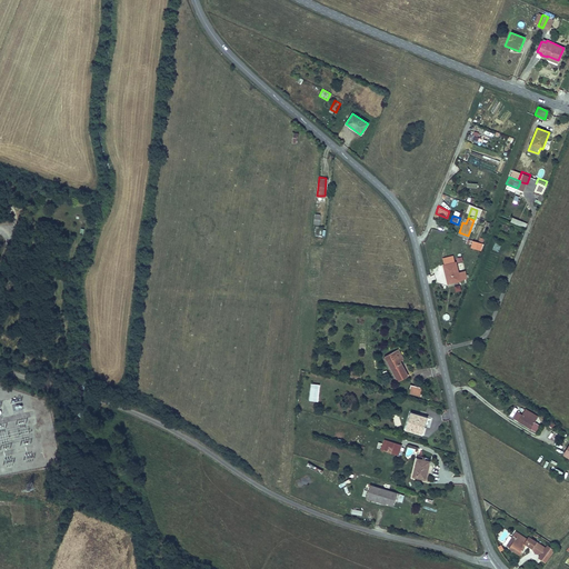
[(526,223),(510,218),(509,221),(523,227),(526,223)]
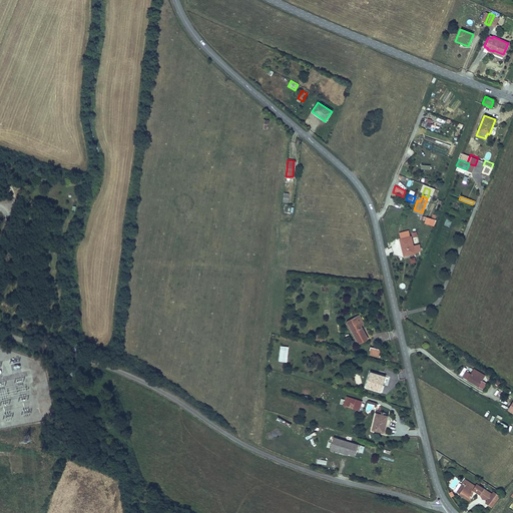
[(425,217),(424,223),(434,226),(436,219),(425,217)]
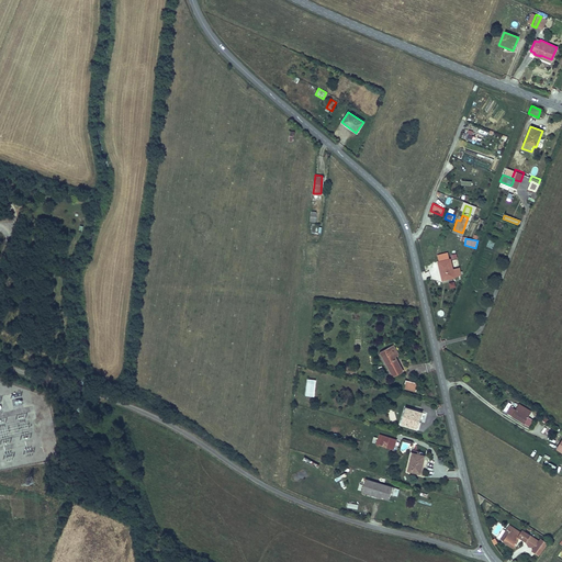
[(456,282),(454,273),(452,265),(441,268),(446,285),(456,282)]
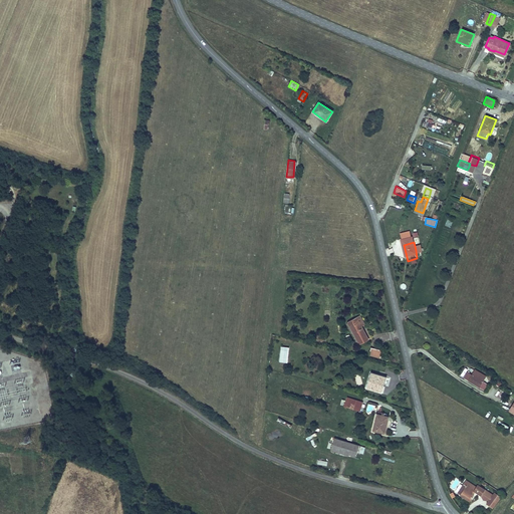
[(360,315),(348,321),(359,343),(367,338),(360,325),(363,323),(360,315)]
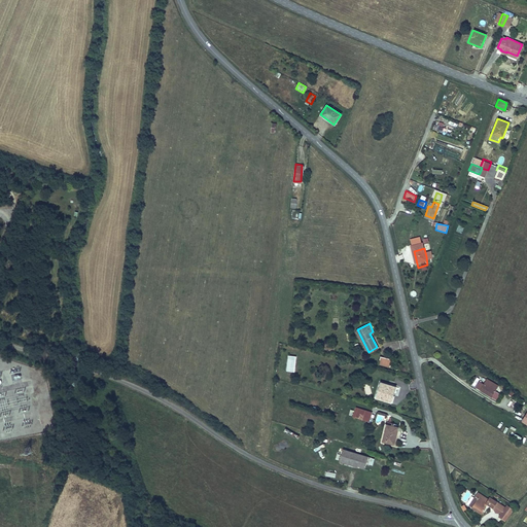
[(369,352),(357,329),(355,330),(366,352),(369,352)]
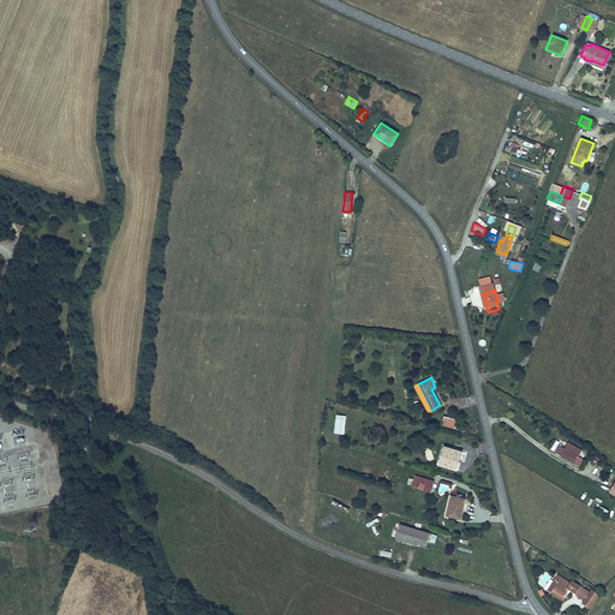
[(388,402),(376,399),(376,402),(371,402),(370,406),(386,411),(388,402)]
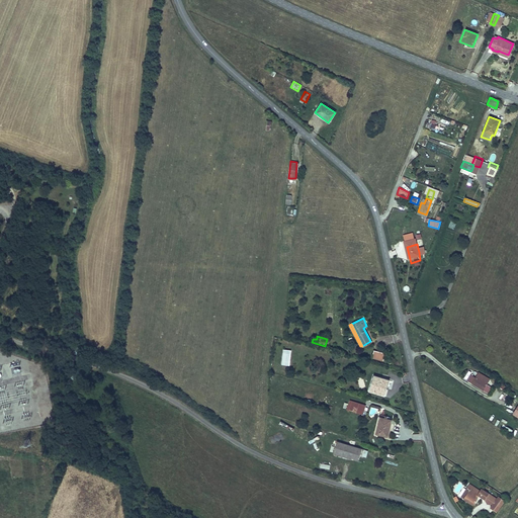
[(282,348),(281,362),(288,363),(289,350),(282,348)]
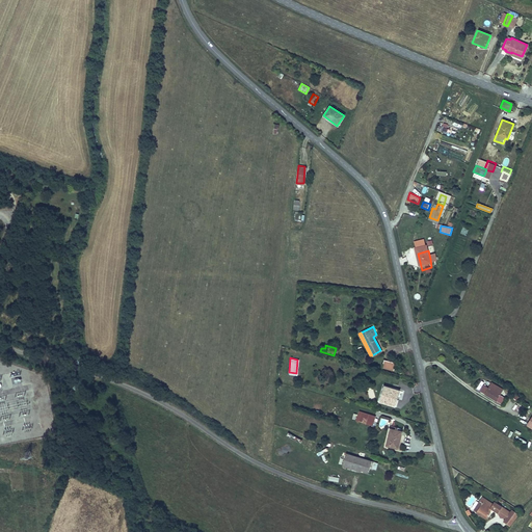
[(383,357),(380,365),(394,368),(396,361),(383,357)]
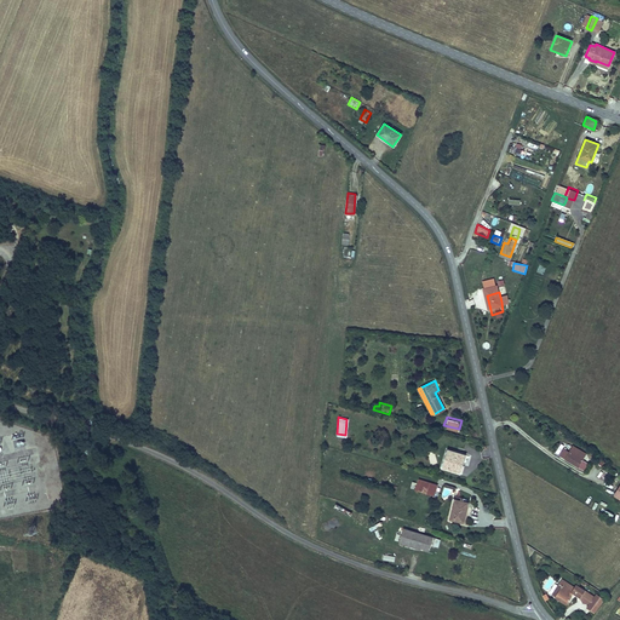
[(557,457),(575,468),(579,461),(583,455),(564,445),(557,457)]
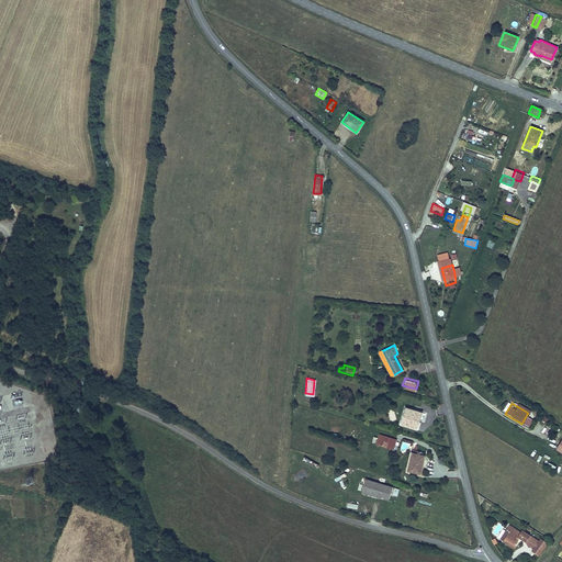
[(405,406),(400,422),(417,427),(419,417),(417,416),(418,409),(405,406)]
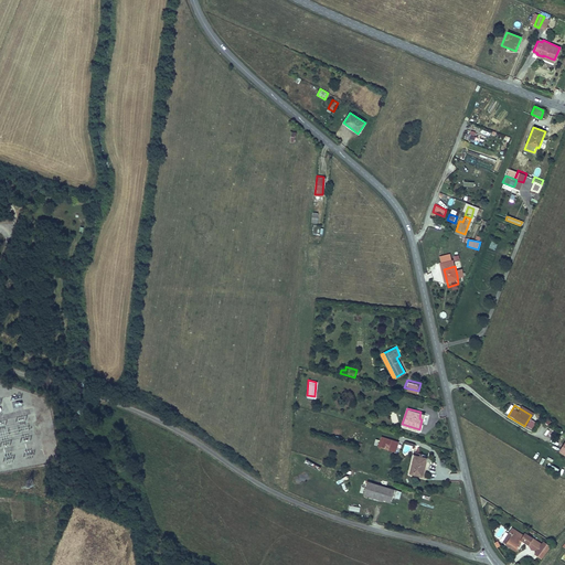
[(398,440),(381,435),(377,444),(395,450),(398,440)]
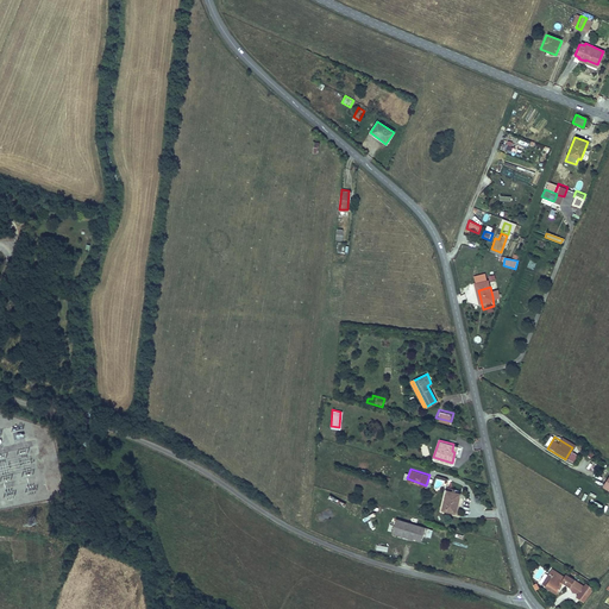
[(437,476),(434,488),(443,489),(445,478),(437,476)]
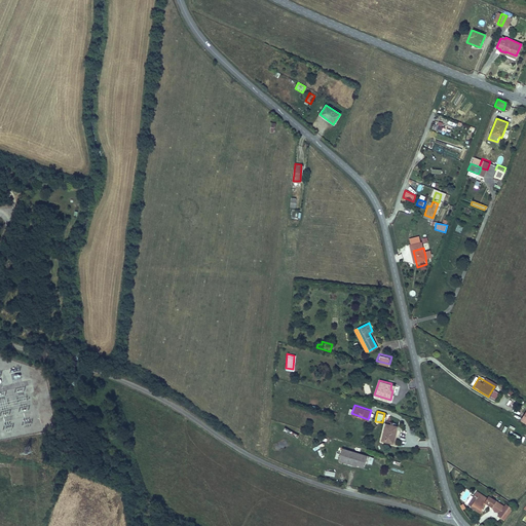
[(383,421),(378,439),(389,442),(395,424),(383,421)]
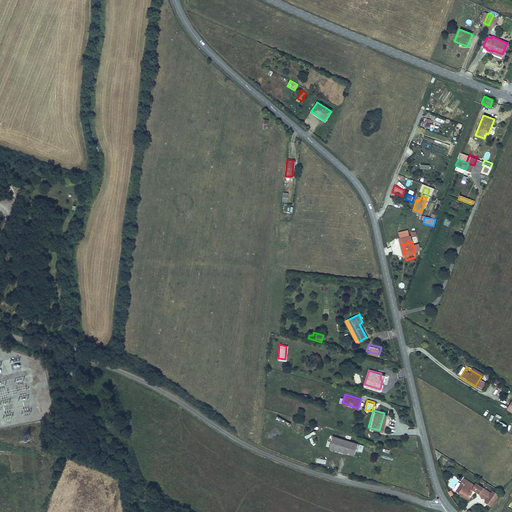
[(331,435),(327,447),(351,455),(352,450),(354,443),(331,435)]
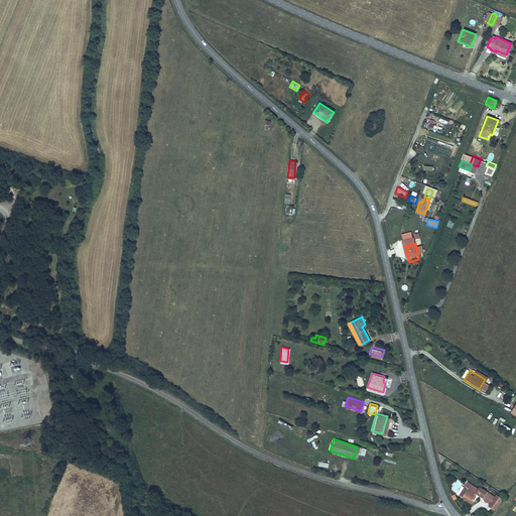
[(364,448),(357,446),(355,454),(361,456),(364,448)]
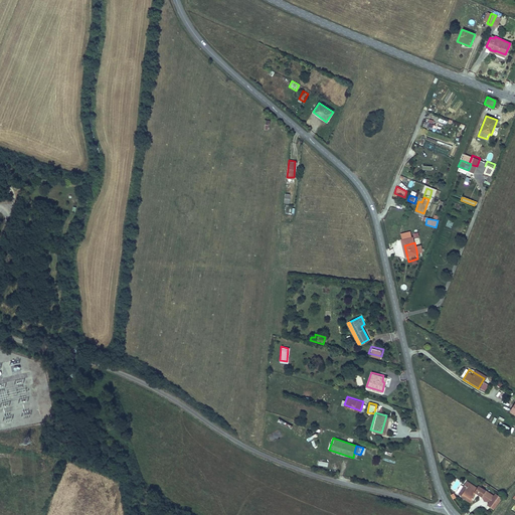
[(466,486),(461,495),(470,501),(471,499),(474,493),(474,492),(474,491),(476,488),(483,492),(486,488),(478,484),(476,487),(466,481),(464,485),(466,486)]
